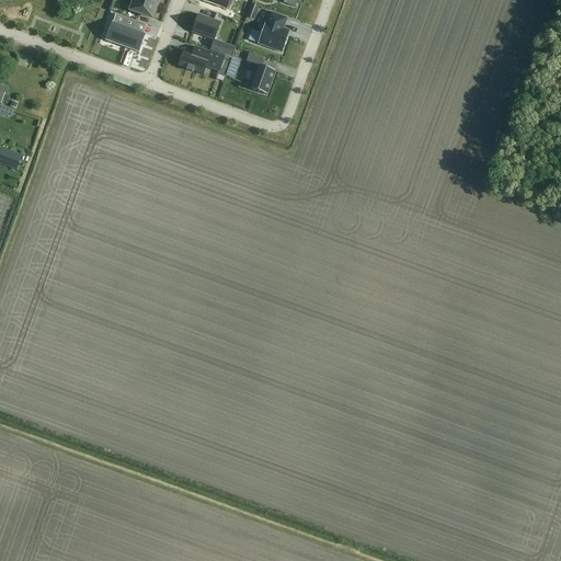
[(139,0),(135,0),(132,11),(152,19),(157,7),(139,0)]
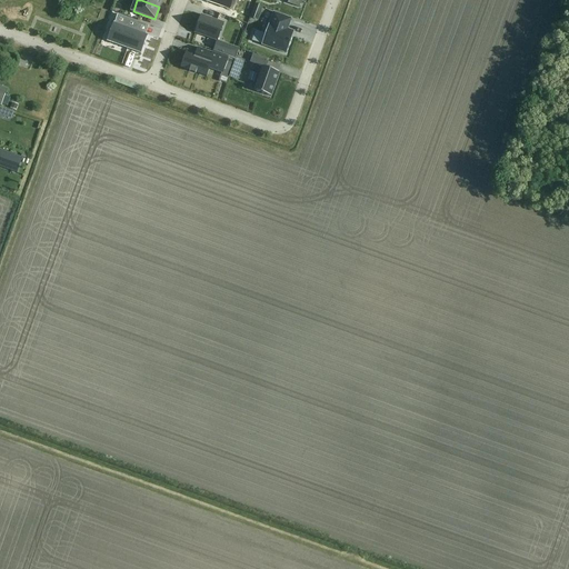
[(256,31),(252,42),(261,46),(287,55),(291,41),(292,38),(295,33),(295,32),(288,30),(291,20),(273,13),(270,23),(269,23),(266,35),(258,32),(256,31)]
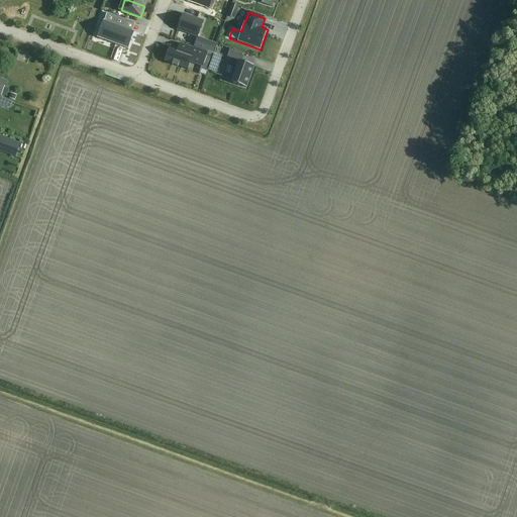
[(198,36),(202,24),(203,22),(183,15),(182,17),(178,30),(197,37),(198,36)]
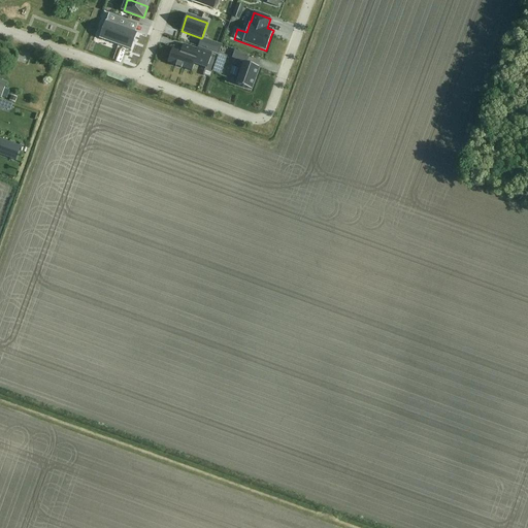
[(109,34),(107,40),(131,50),(138,32),(113,23),(112,27),(109,34)]
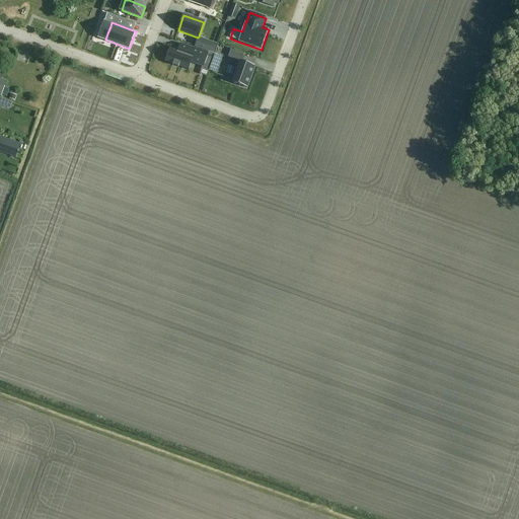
[(214,53),(218,44),(199,36),(198,38),(195,46),(214,53)]
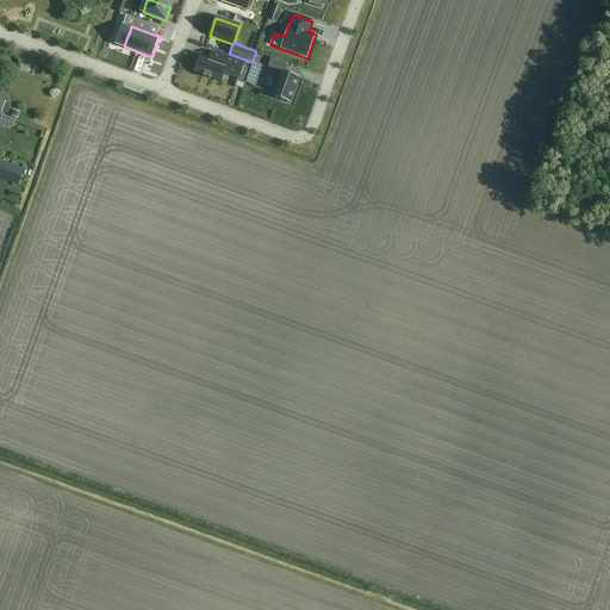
[(201,55),(195,74),(219,82),(223,73),(238,79),(244,63),(228,57),(226,60),(221,57),(222,55),(213,53),(211,58),(201,55)]
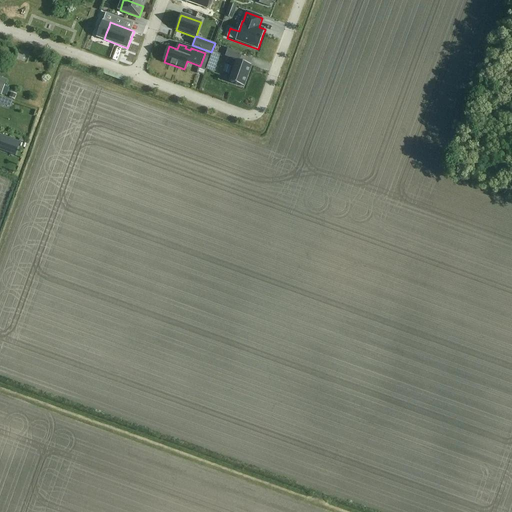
[(229,82),(244,88),(252,66),(240,62),(242,54),(228,49),(225,57),(237,61),(229,82)]
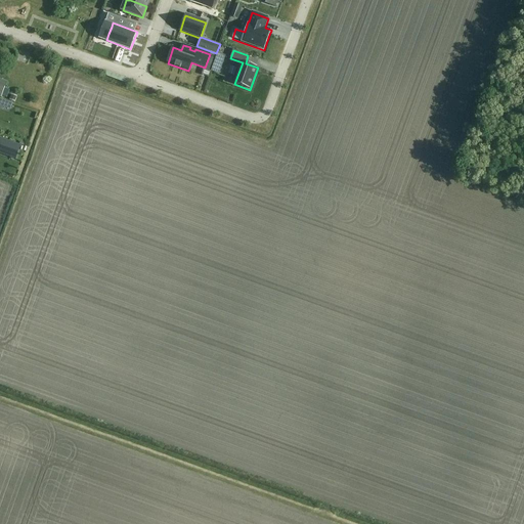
[(213,66),(211,72),(219,74),(221,68),(213,66)]
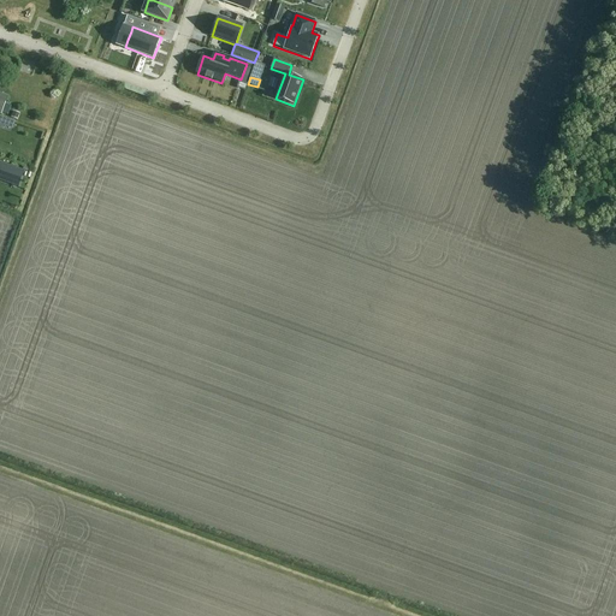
[(0,116),(0,123),(6,125),(13,128),(16,122),(0,116)]
